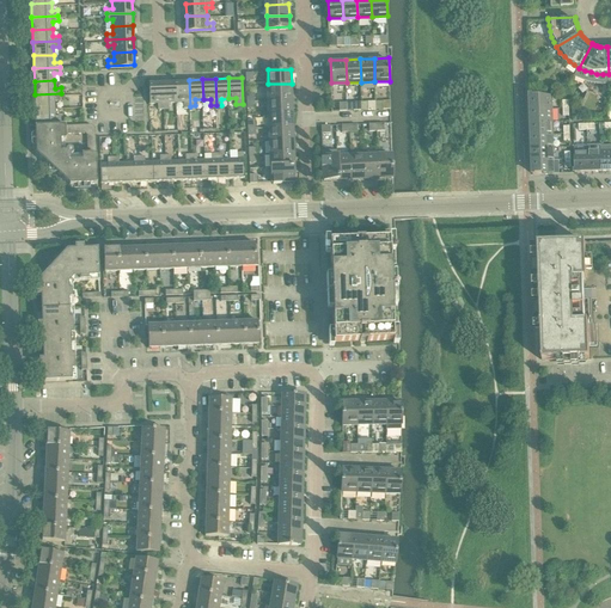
[(177,100),(176,80),(163,81),(164,106),(170,106),(170,100),(177,100)]
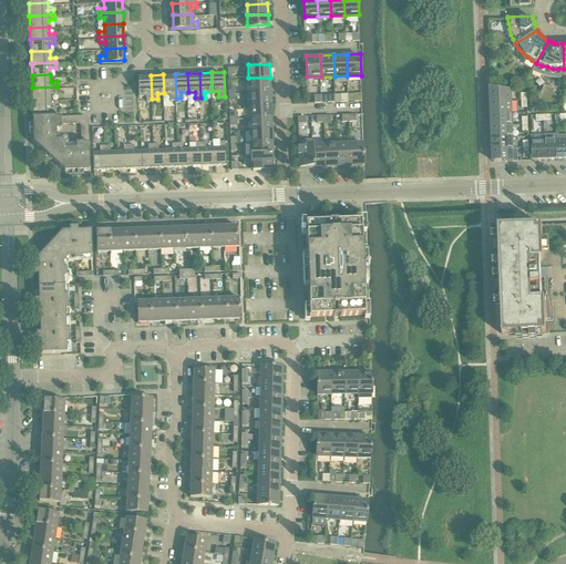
[(176,99),(175,74),(163,74),(164,93),(171,93),(171,99),(176,99)]
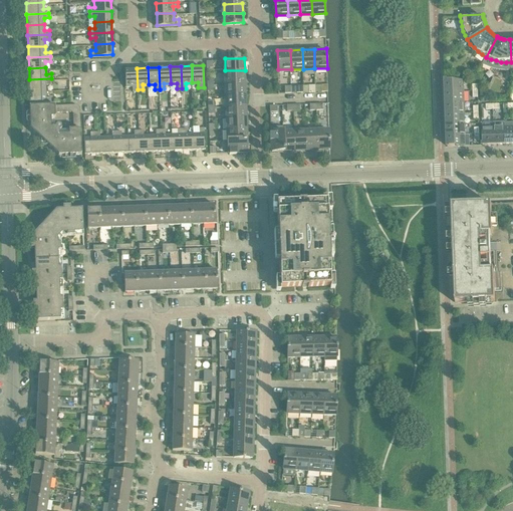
[(138,89),(137,68),(125,68),(126,85),(134,85),(134,90),(138,89)]
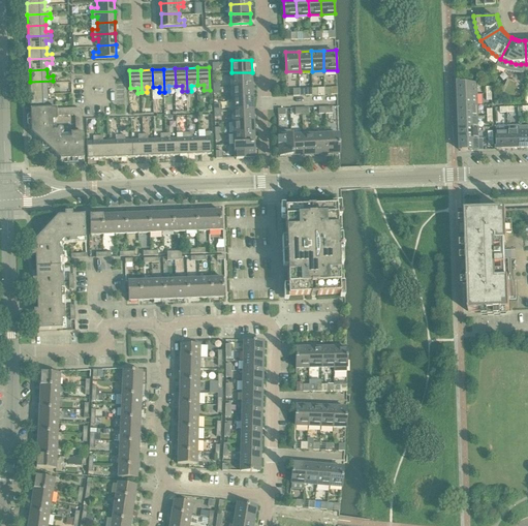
[(252,84),(252,72),(231,72),(233,85),(252,84)]
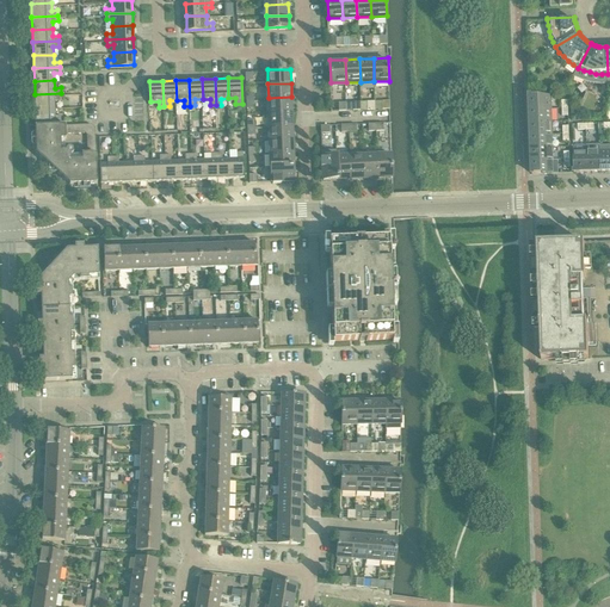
[(553,106),(552,92),(530,93),(531,106),(553,106)]
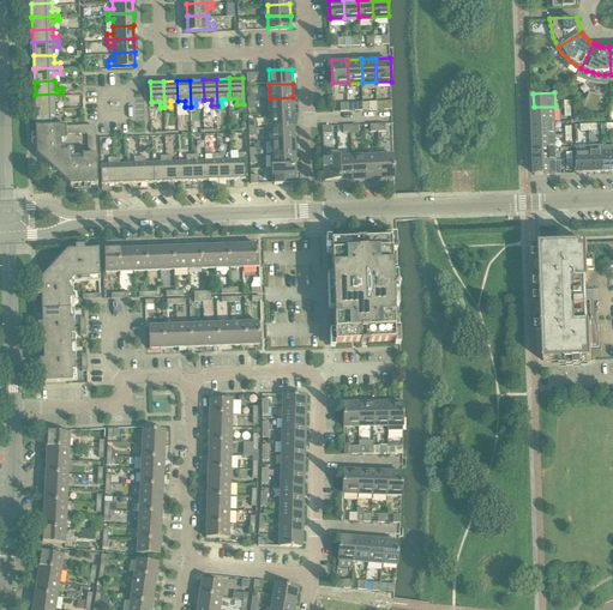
[(61,100),(61,94),(35,95),(35,108),(55,107),(55,100),(61,100)]
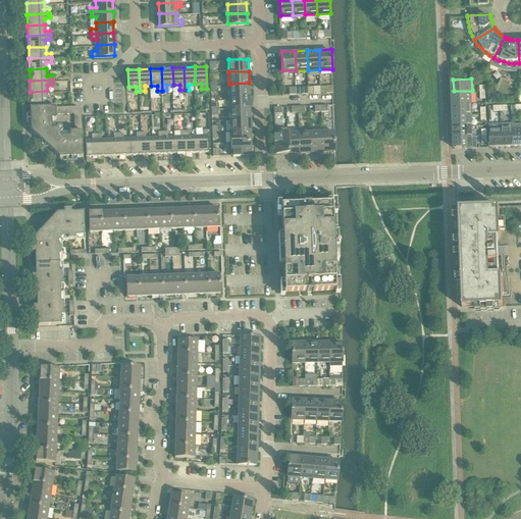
[(250,94),(249,83),(229,84),(229,95),(250,94)]
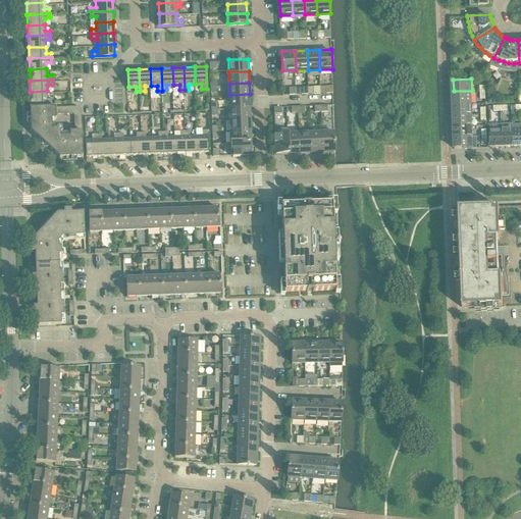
[(47,97),(47,91),(30,92),(31,103),(53,102),(53,97),(47,97)]
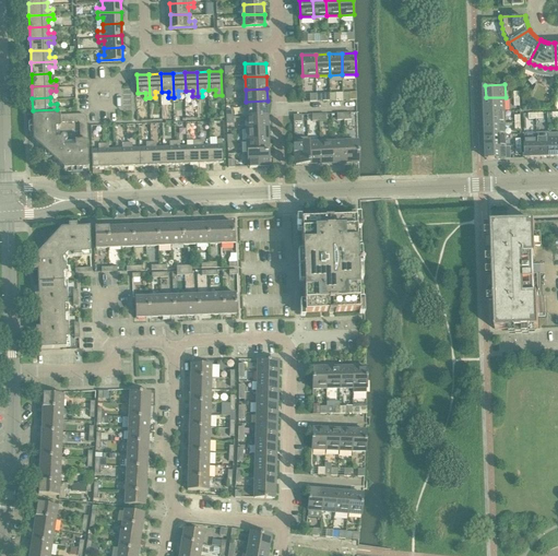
[(506,109),(506,97),(486,97),(486,109),(506,109)]
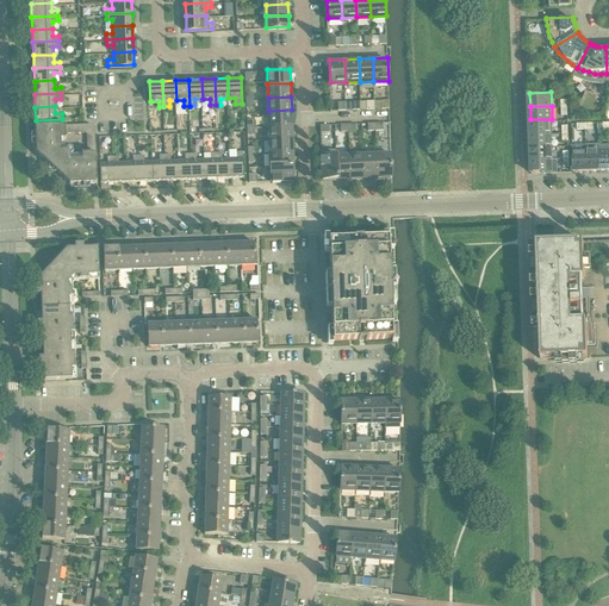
[(292,124),(292,110),(268,111),(269,125),(292,124)]
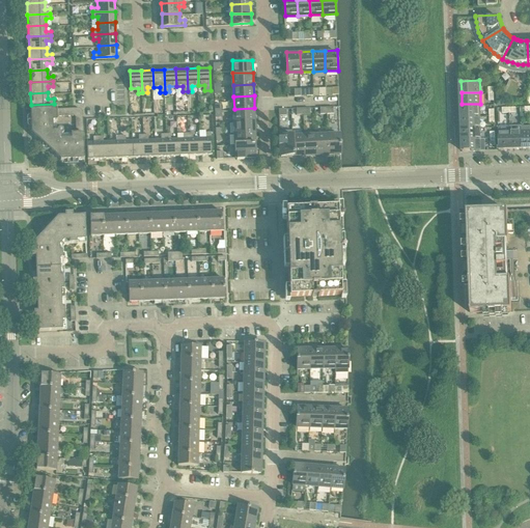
[(480,114),(480,104),(462,104),(462,115),(480,114)]
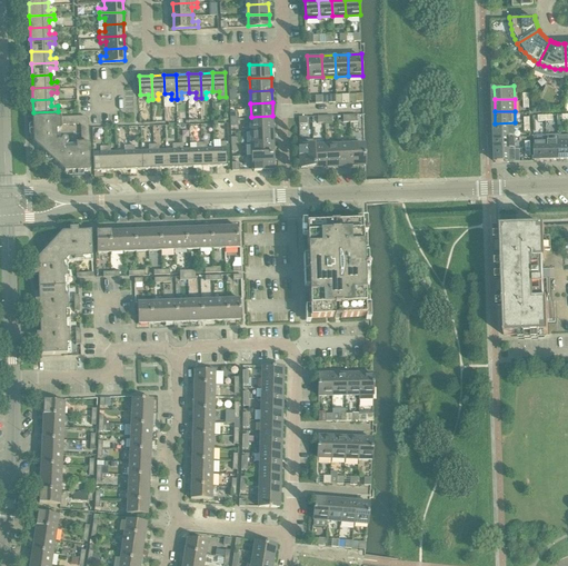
[(91,169),(89,117),(88,117),(86,116),(86,113),(33,116),(35,141),(47,152),(49,154),(50,151),(55,155),(52,157),(52,158),(66,170),(91,169)]
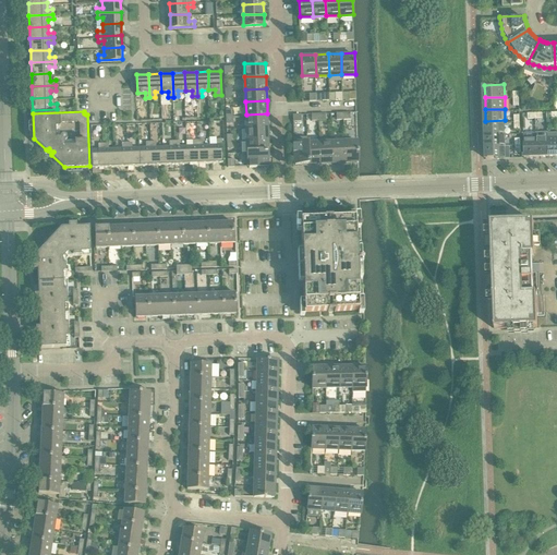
[(267,125),(267,113),(246,115),(246,127),(267,125)]
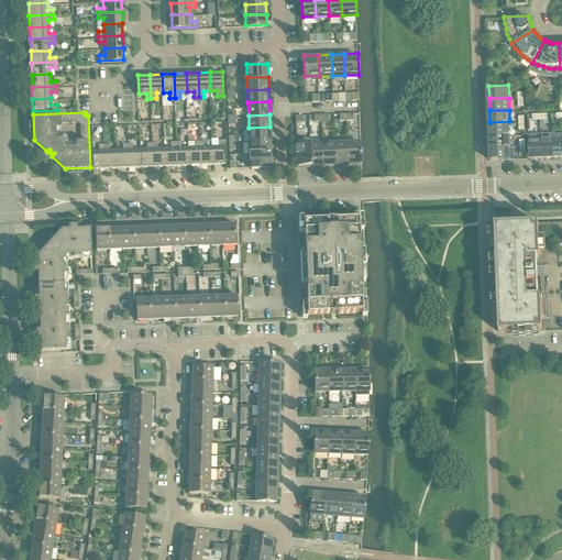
[(510,133),(509,121),(489,122),(491,134),(510,133)]
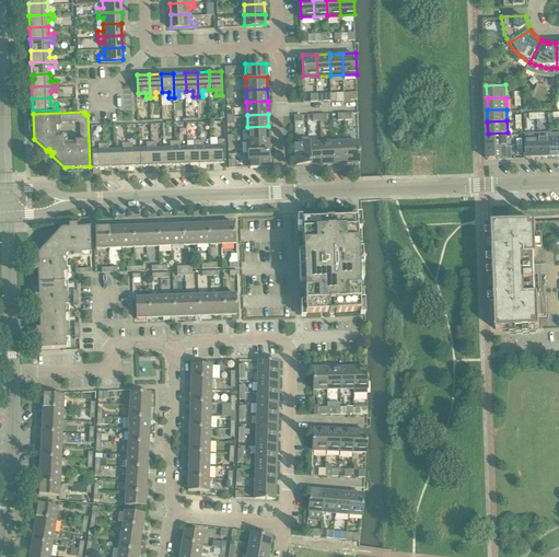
[(269,139),(268,126),(247,127),(248,139),(269,139)]
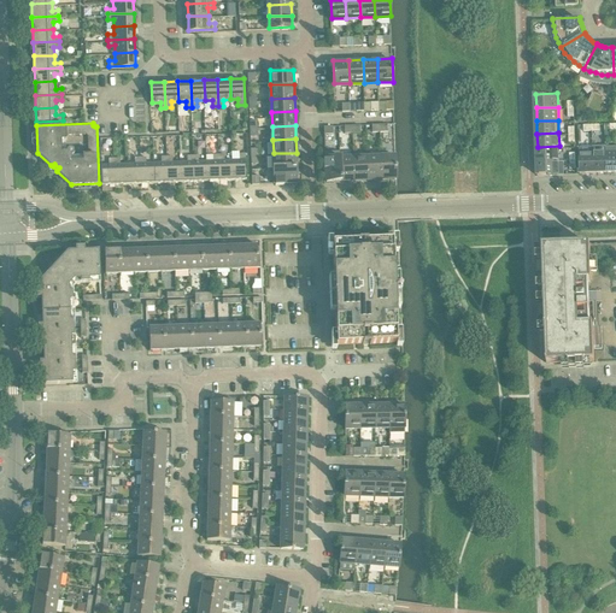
[(606,149),(606,143),(593,143),(593,149),(594,171),(608,171),(606,149)]
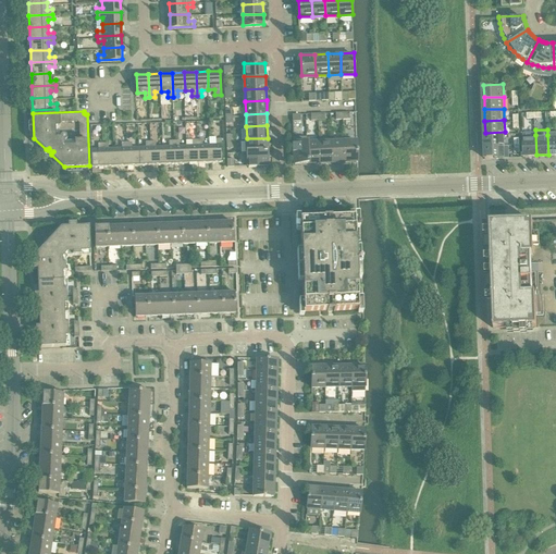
[(505,144),(505,132),(485,133),(485,145),(505,144)]
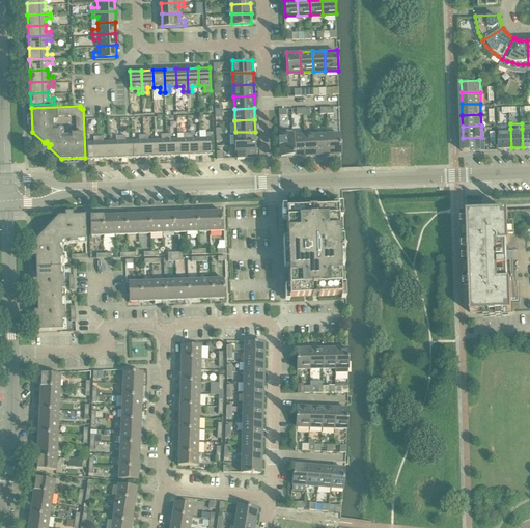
[(511,147),(510,129),(499,130),(500,148),(511,147)]
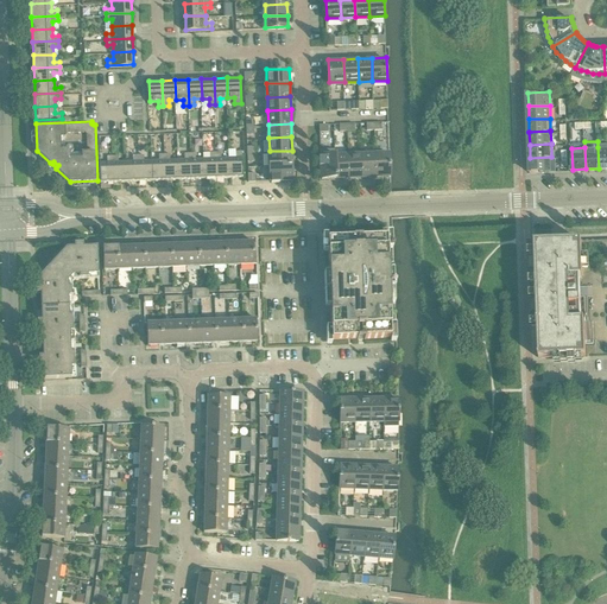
[(244,175),(242,148),(236,150),(236,156),(229,156),(231,176),(244,175)]
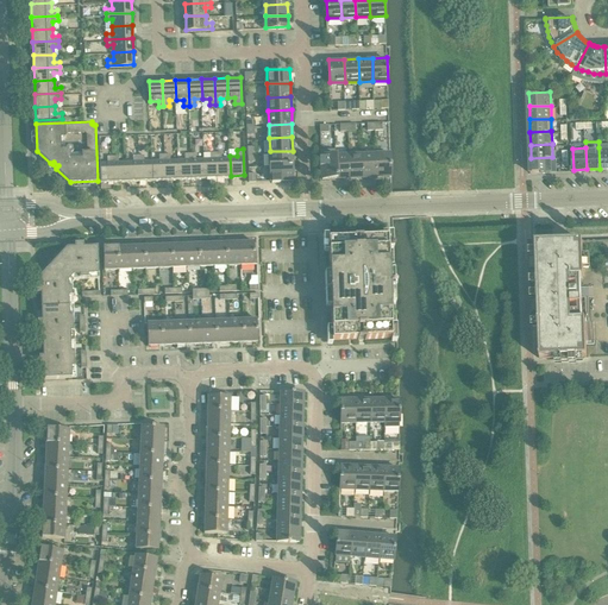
[(218,176),(217,150),(211,150),(212,157),(204,157),(205,177),(218,176)]
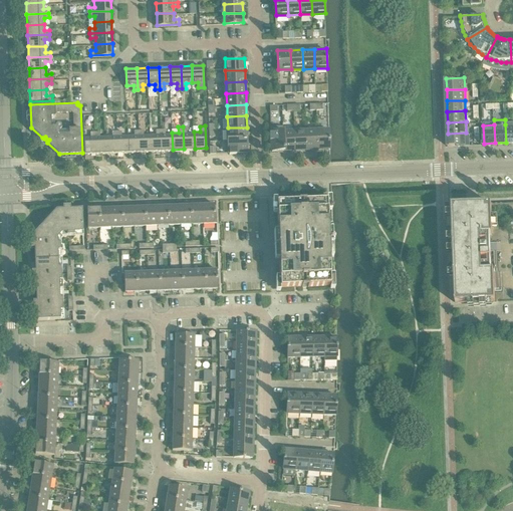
[(195,149),(194,132),(188,132),(187,126),(183,126),(184,149),(195,149)]
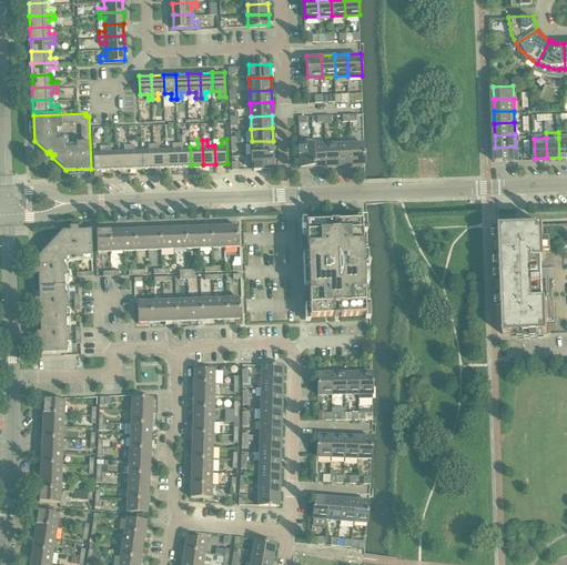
[(179,165),(178,141),(173,141),(173,147),(166,148),(166,165),(179,165)]
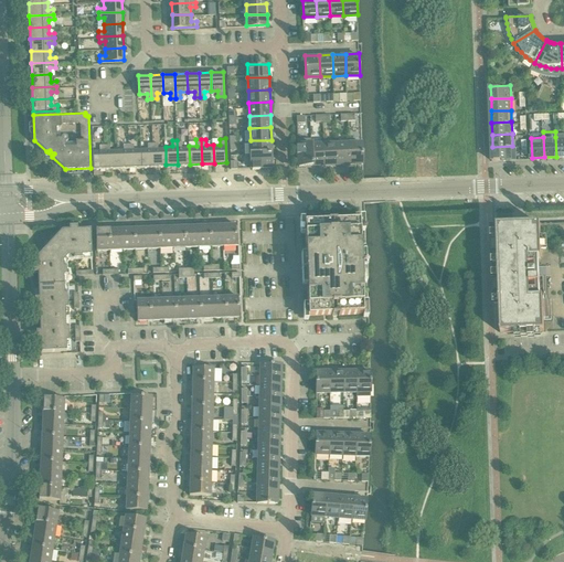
[(190,165),(189,146),(182,146),(182,140),(177,140),(178,165),(190,165)]
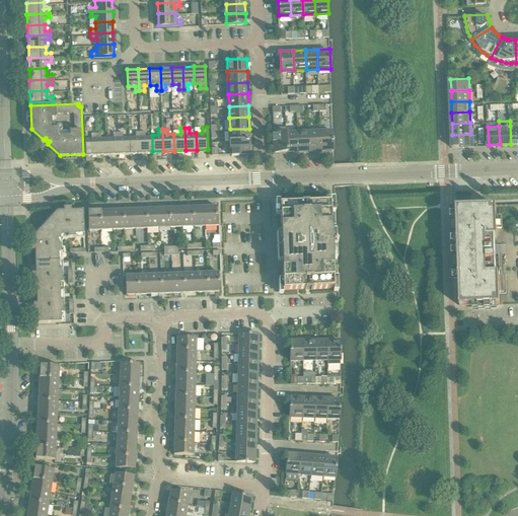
[(249,140),(249,129),(230,129),(230,141),(249,140)]
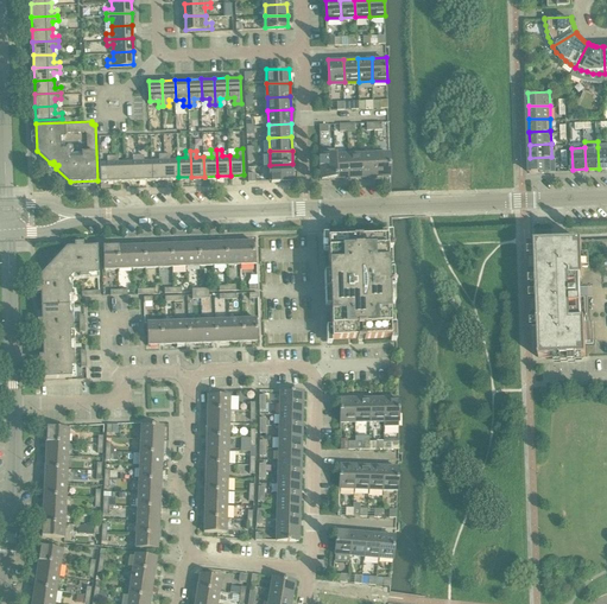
[(165,178),(164,152),(159,152),(159,158),(152,158),(152,178),(165,178)]
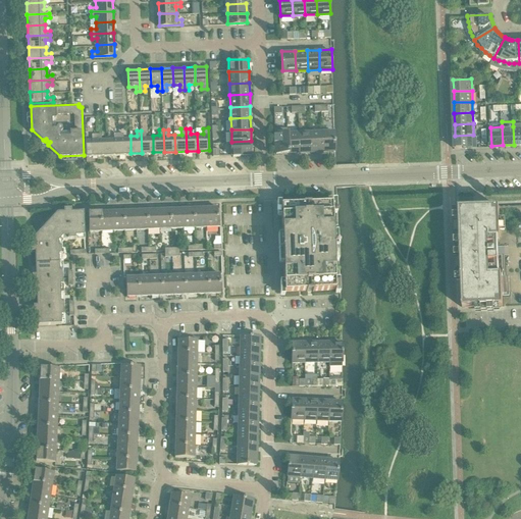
[(153,152),(153,136),(147,136),(146,131),(141,131),(142,153),(153,152)]
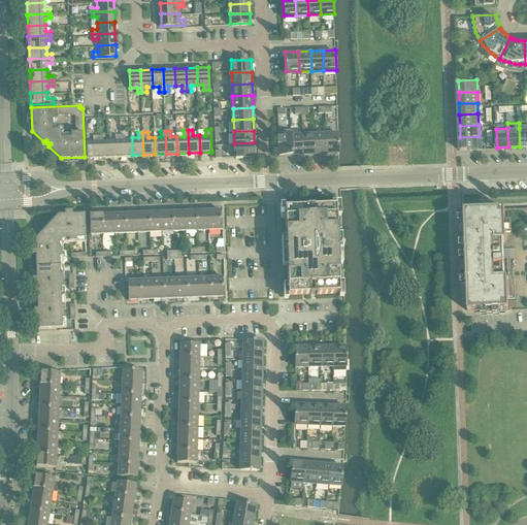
[(316,153),(315,132),(303,133),(303,153),(316,153)]
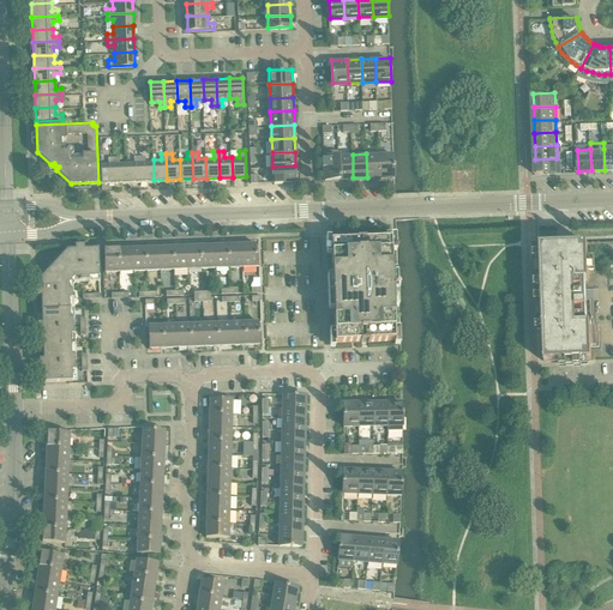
[(380,176),(379,153),(366,153),(367,177),(380,176)]
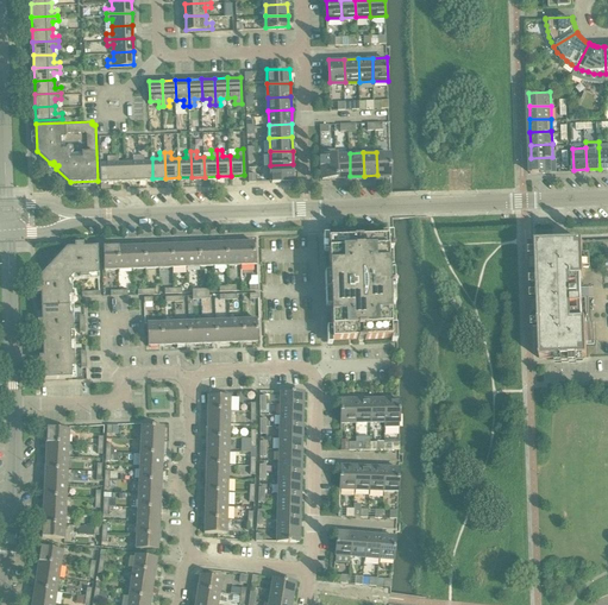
[(377,175),(392,175),(390,152),(376,152),(377,175)]
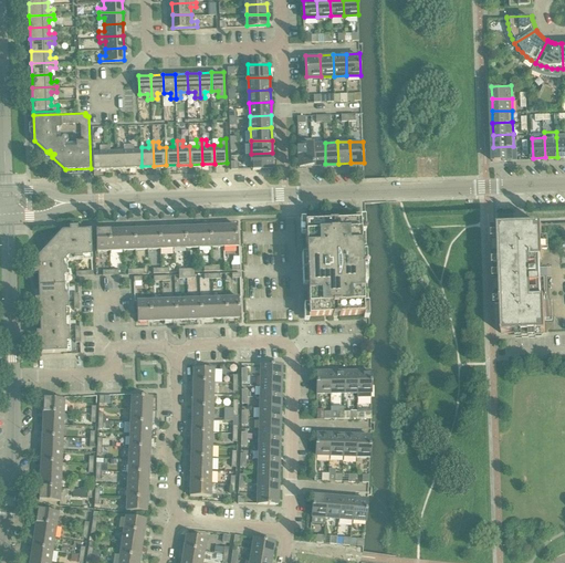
[(118,167),(117,148),(111,148),(111,143),(105,144),(106,167),(118,167)]
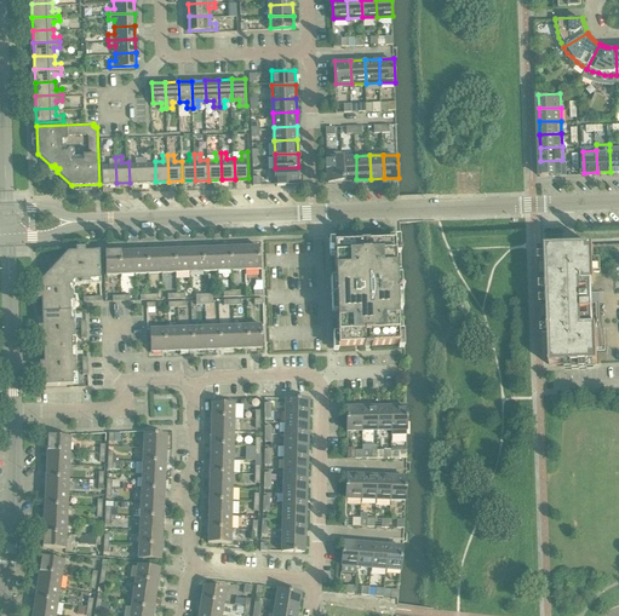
[(143,183),(142,156),(136,156),(136,162),(129,162),(130,183),(143,183)]
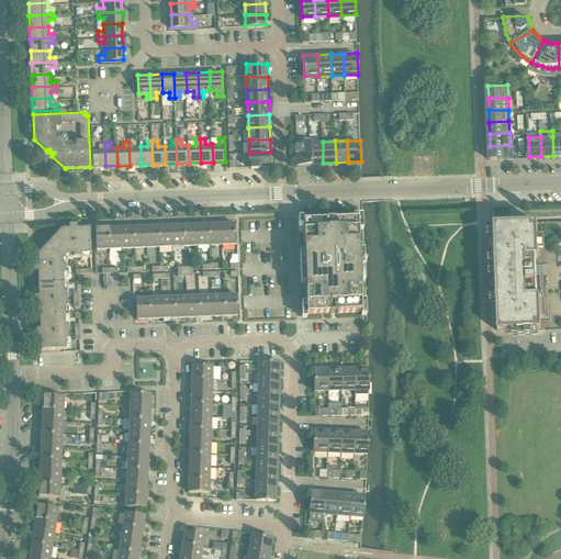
[(141,165),(141,146),(134,147),(133,142),(128,142),(130,166),(141,165)]
